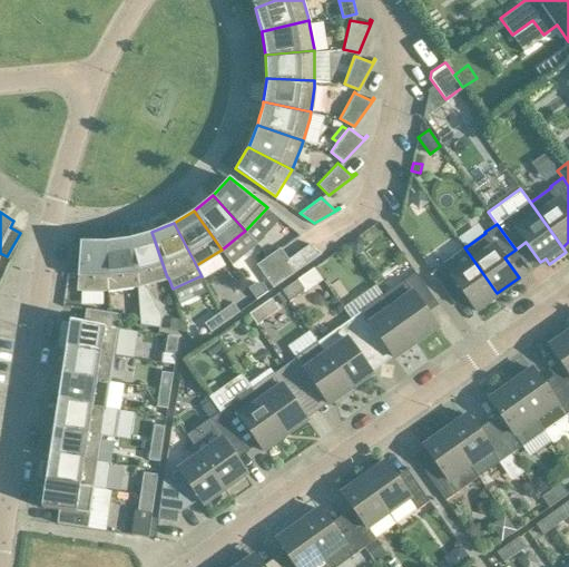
[(162,314),(145,284),(167,277),(151,232),(128,238),(138,285),(141,323),(159,325),(162,314)]
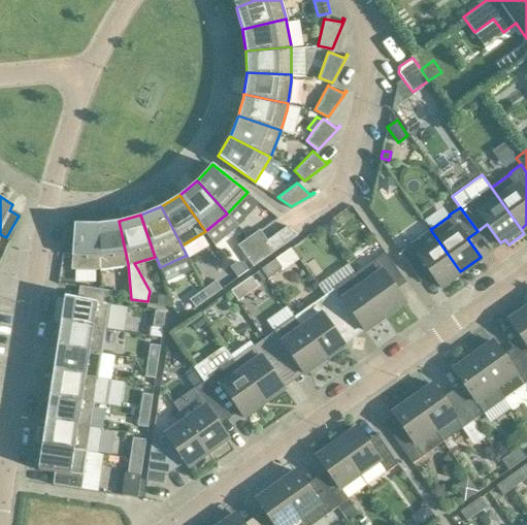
[(332,218),(323,225),(329,234),(335,230),(336,224),(332,218)]
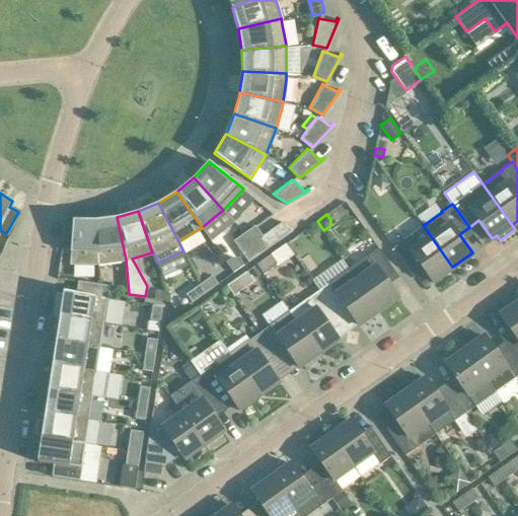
[(117,217),(95,219),(98,264),(126,260),(117,217)]
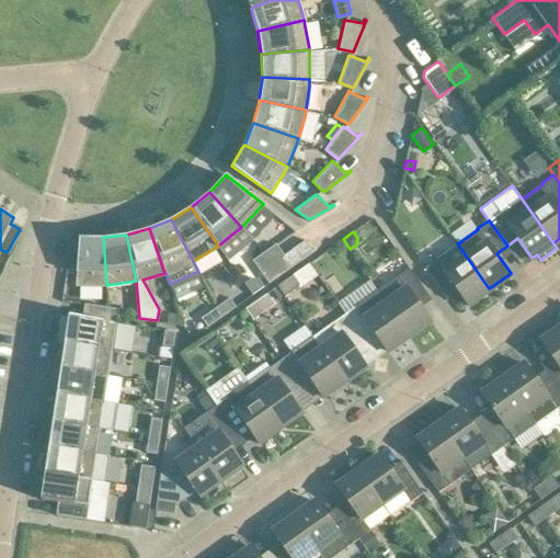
[(106,285),(103,237),(79,237),(75,284),(105,285),(106,285)]
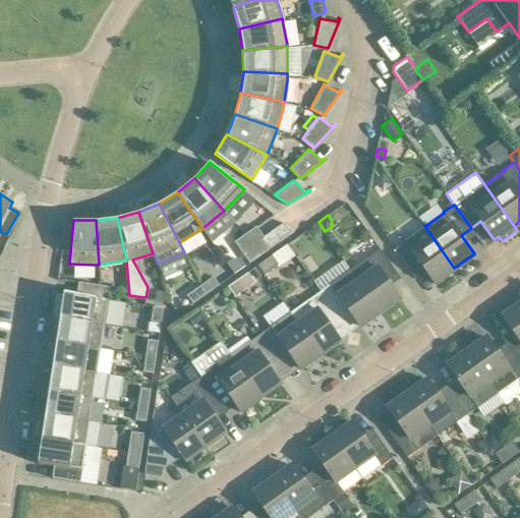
[(263,235),(241,250),(249,262),(293,230),(293,229),(290,231),(283,221),(263,235)]
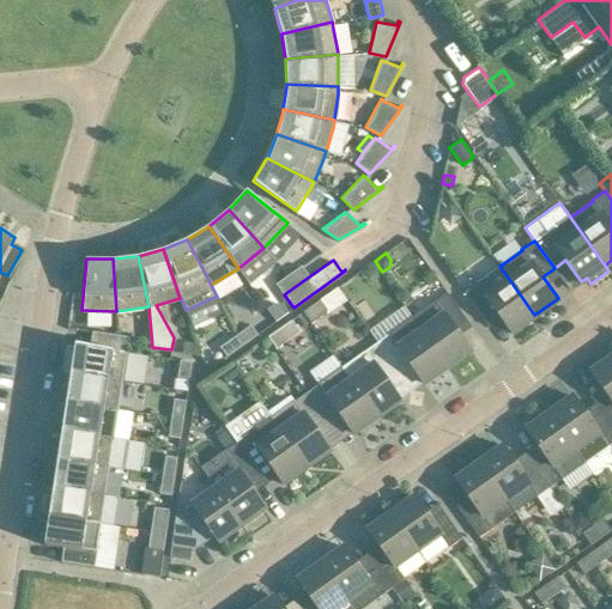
[(276,282),(284,294),(309,276),(302,265),(301,265),(276,282)]
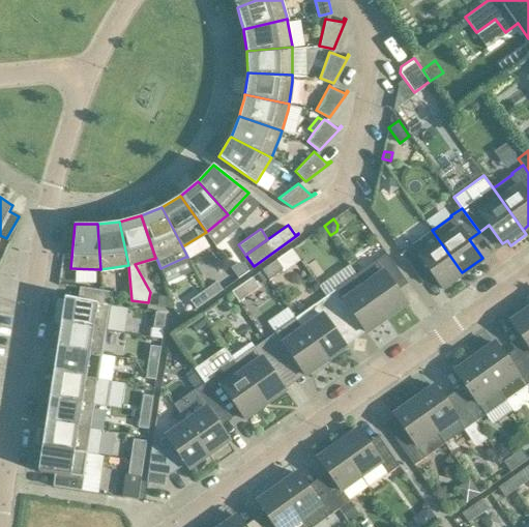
[(442,287),(462,272),(432,230),(411,243),(401,252),(418,275),(429,268),(442,287)]
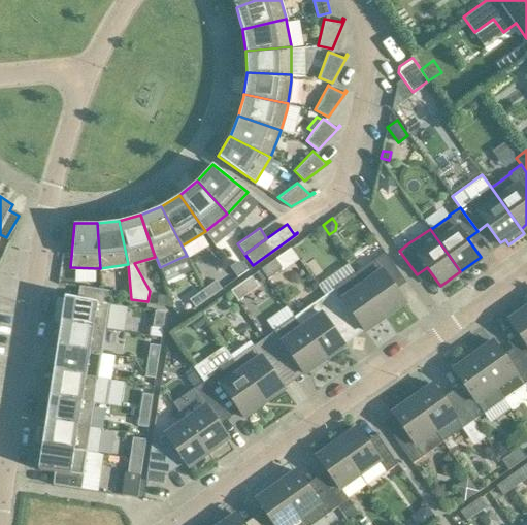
[(276,256),(283,266),(299,256),(293,245),(276,256)]
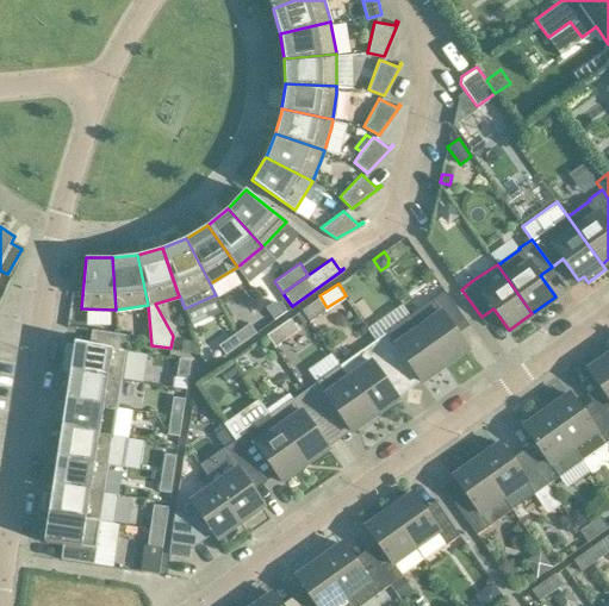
[(410,314),(409,314),(445,364),(467,348),(452,326),(464,317),(445,289),(443,289),(432,299),(433,300),(410,316),(410,314)]
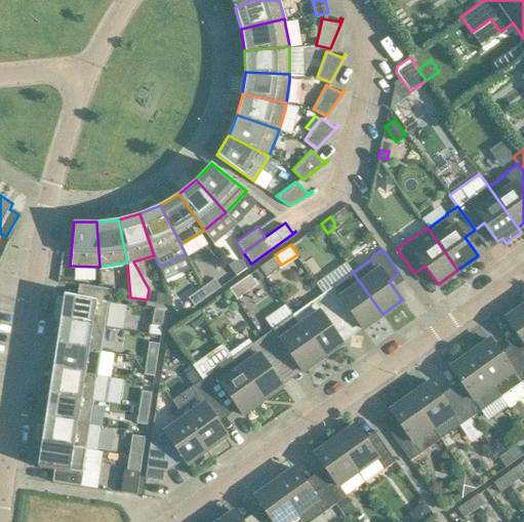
[(280,264),(274,255),(258,266),(265,275),(280,264)]
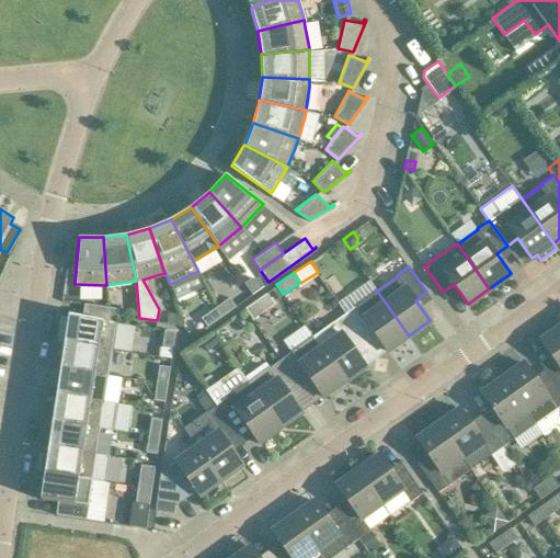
[(263,285),(259,277),(251,276),(243,282),(252,293),(263,285)]
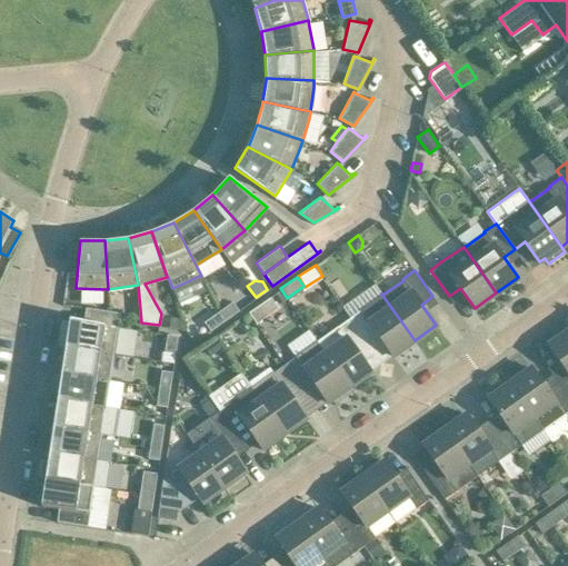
[(381,294),(349,317),(368,343),(378,335),(391,354),(392,356),(415,340),(381,294)]
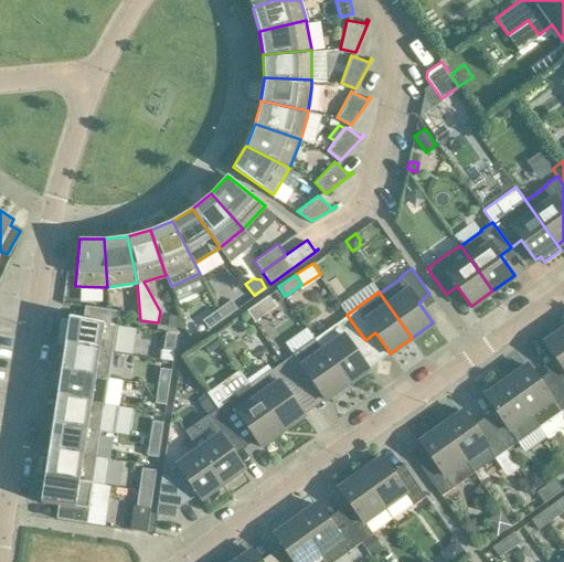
[(275,304),(268,294),(246,309),(253,318),(275,304)]
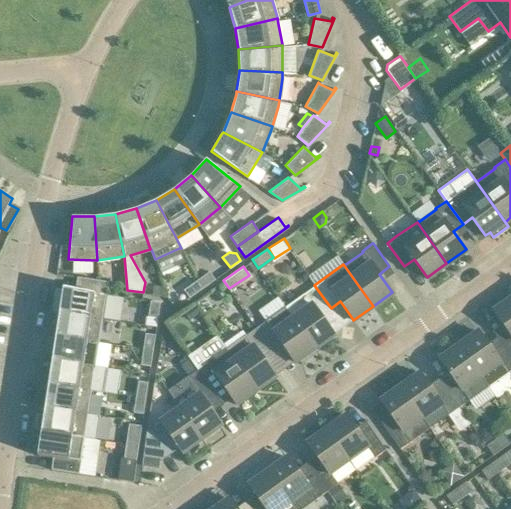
[(209,270),(196,279),(202,287),(215,278),(209,270)]
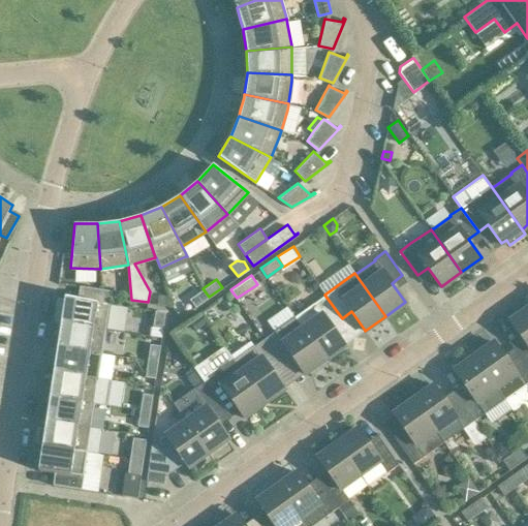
[(79,284),(78,298),(99,301),(101,288),(79,284)]
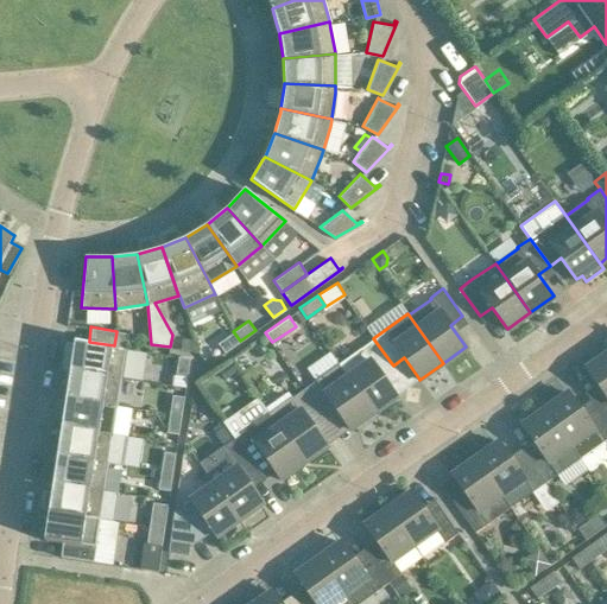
[(128,332),(117,331),(114,345),(126,348),(128,332)]
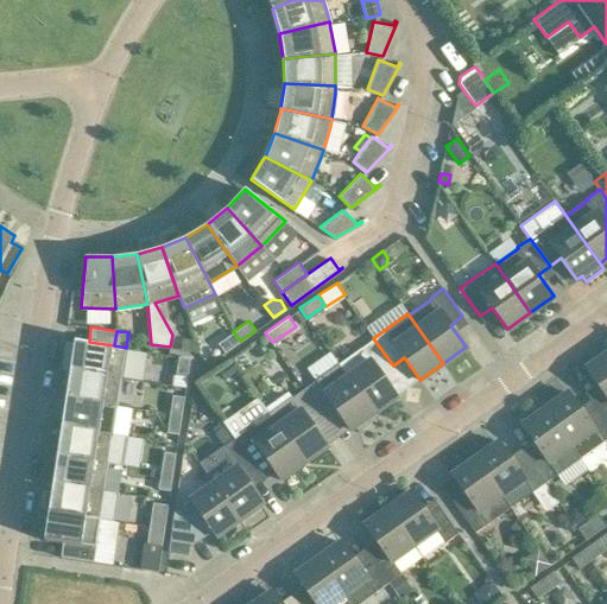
[(225,353),(240,341),(233,331),(217,342),(225,353)]
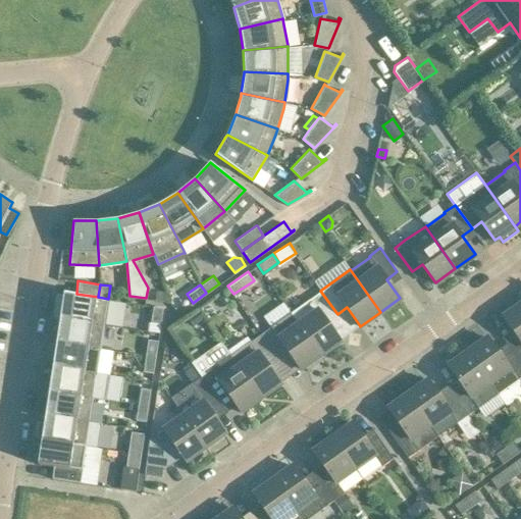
[(155,290),(153,299),(170,302),(164,291),(155,290)]
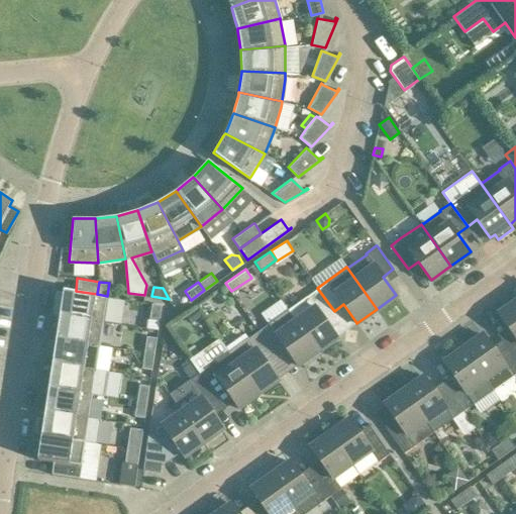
[(309,298),(289,311),(317,350),(337,336),(324,318),(334,311),(317,288),(307,295),(309,298)]
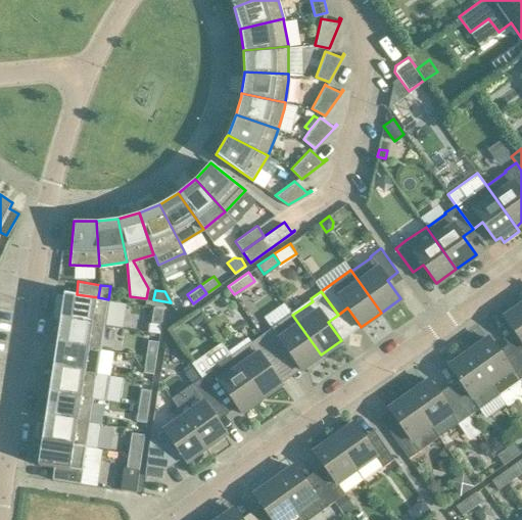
[(63,292),(60,318),(104,324),(123,327),(126,301),(108,299),(98,297),(77,294),(63,292)]
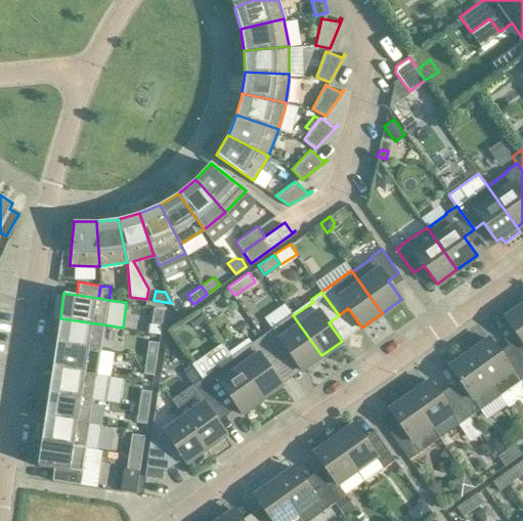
[(522,363),(522,302),(504,316),(522,342),(512,348),(522,363)]
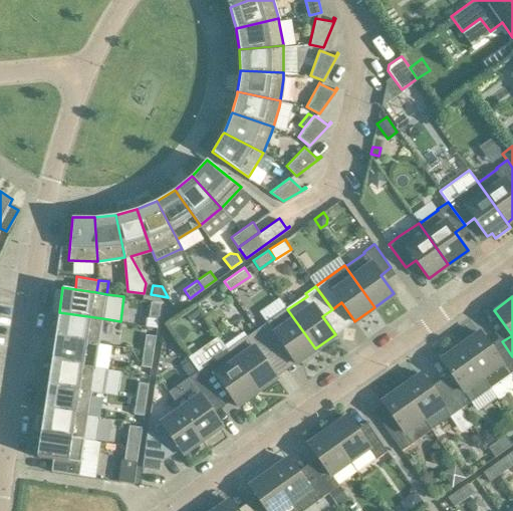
[(148,316),(158,318),(161,302),(151,300),(148,316)]
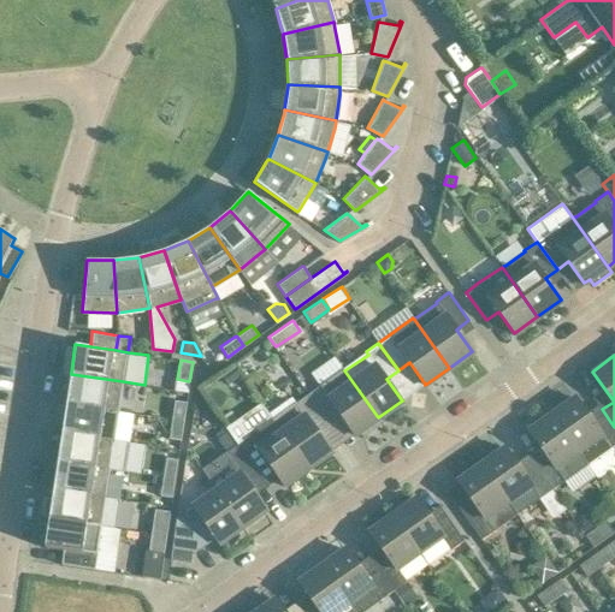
[(235,366),(222,374),(228,382),(241,373),(235,366)]
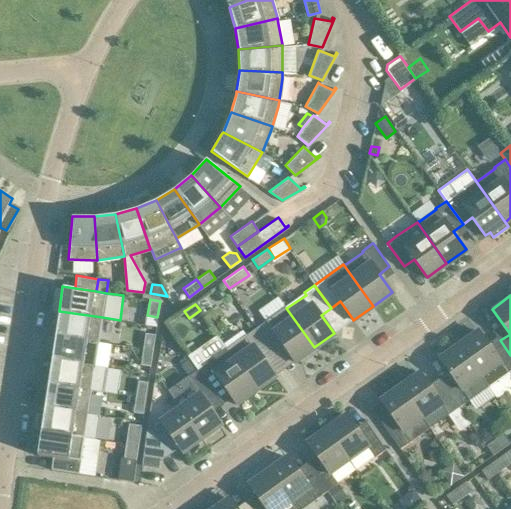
[(285,306),(255,326),(256,327),(272,350),(282,343),(294,360),(295,361),(314,347),(286,308),(285,306)]
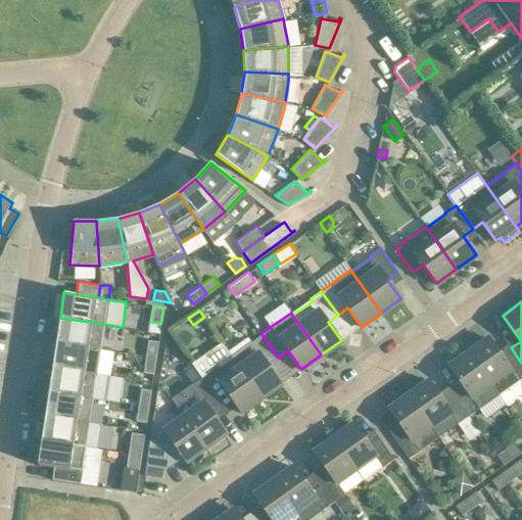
[(104,324),(60,318),(56,341),(100,348),(104,324)]
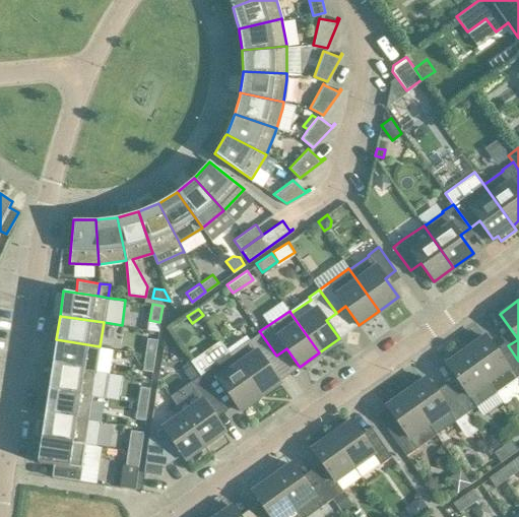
[(230,352),(260,395),(279,381),(266,363),(276,356),(260,332),(248,339),(249,340),(231,353),(230,352)]
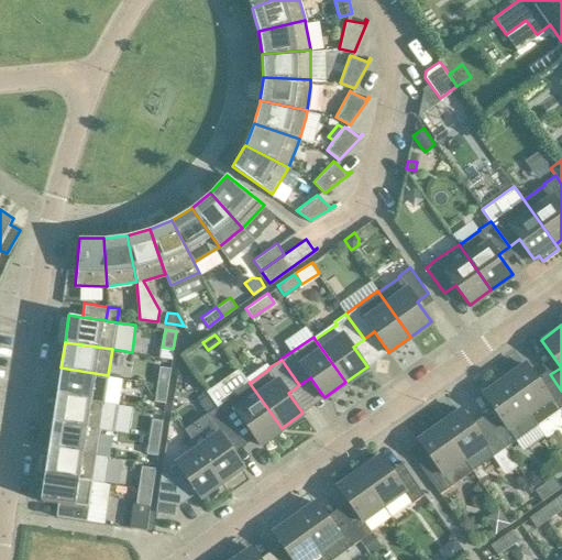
[(504,377),(537,424),(558,408),(561,405),(561,391),(550,374),(539,382),(525,362),(504,377)]
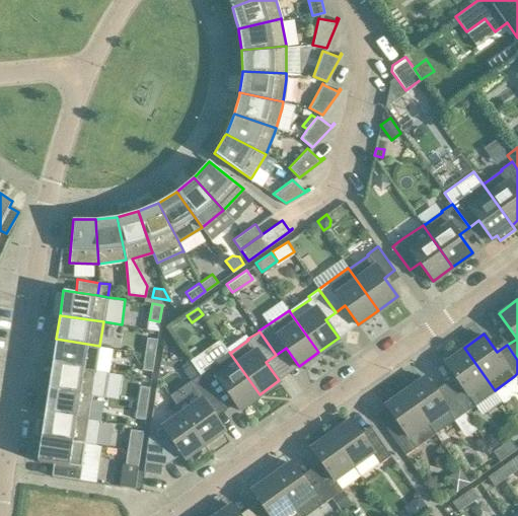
[(147,337),(144,353),(154,354),(157,338),(147,337)]
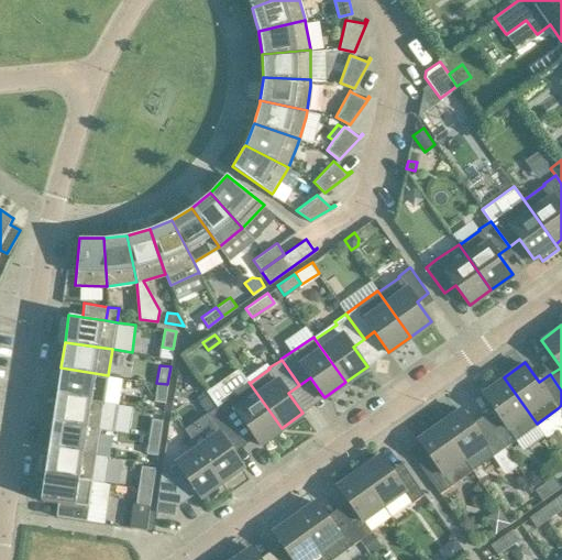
[(108,375),(61,368),(56,394),(103,402),(108,375)]
